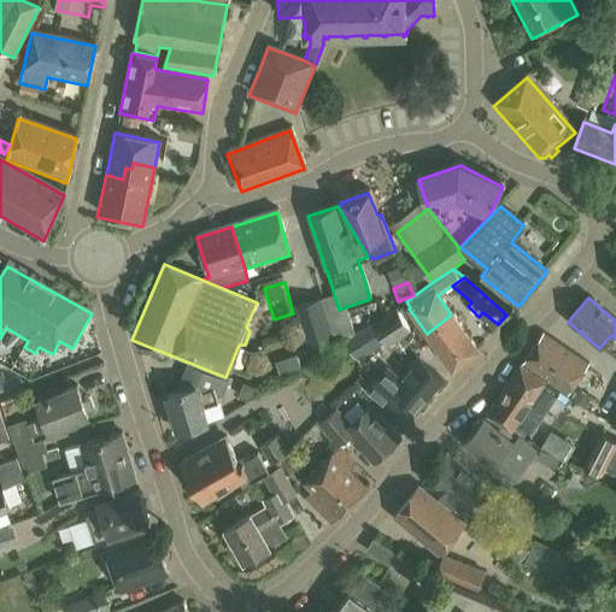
[(333,347),(326,322),(320,302),(295,310),(309,354),(333,347)]
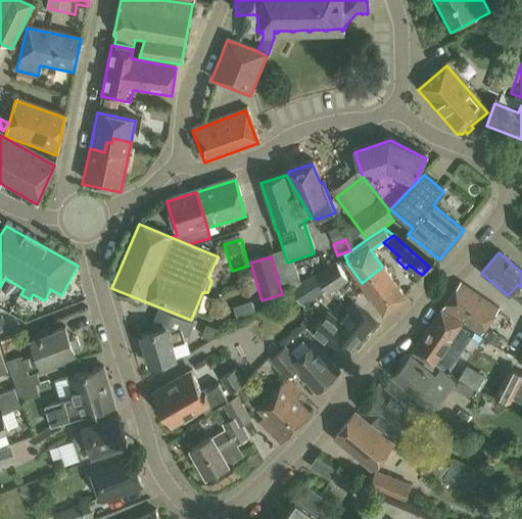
[(327,294),(346,282),(334,264),(291,290),(304,312),(328,297),(327,294)]
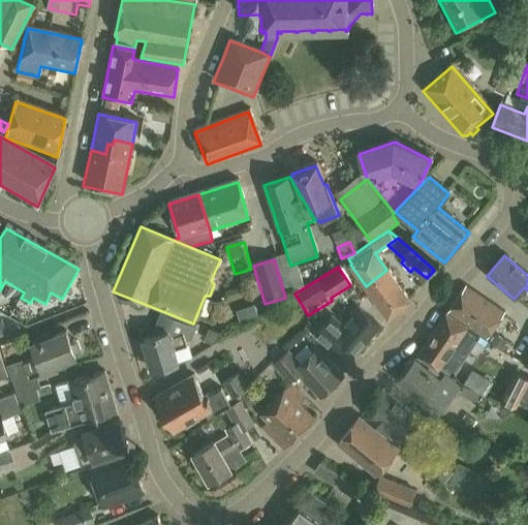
[(279,276),(285,298),(301,288),(297,270),(279,276)]
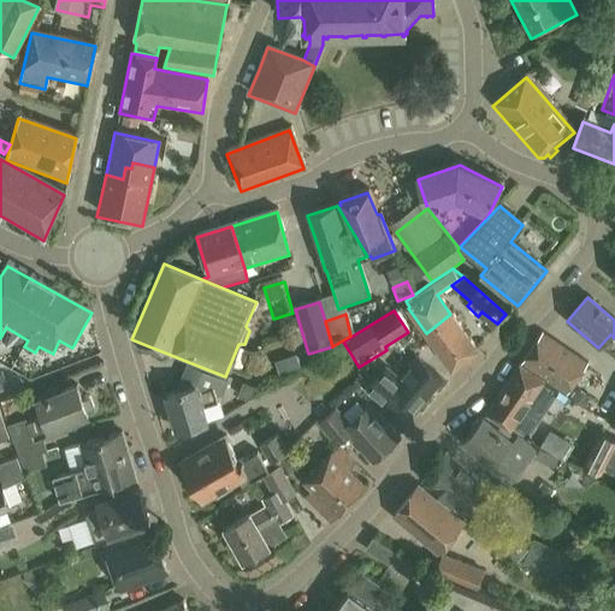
[(475,350),(450,314),(426,333),(451,368),(475,350)]
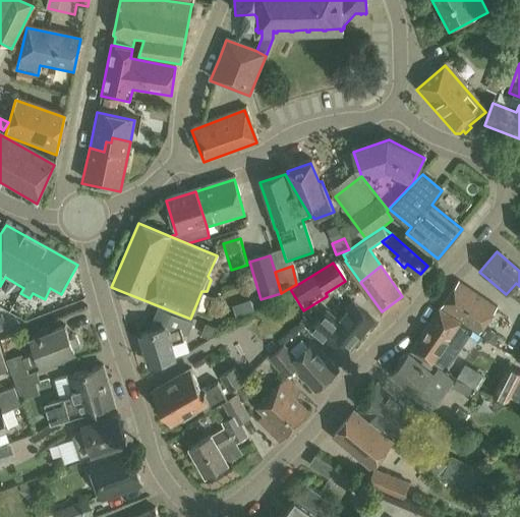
[(458,283),(441,308),(479,336),(497,309),(458,283)]
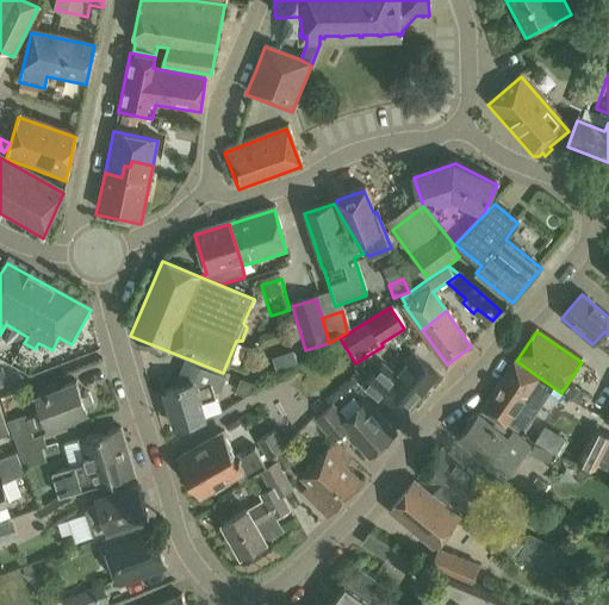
[(410,409),(437,376),(414,356),(386,388),(410,409)]
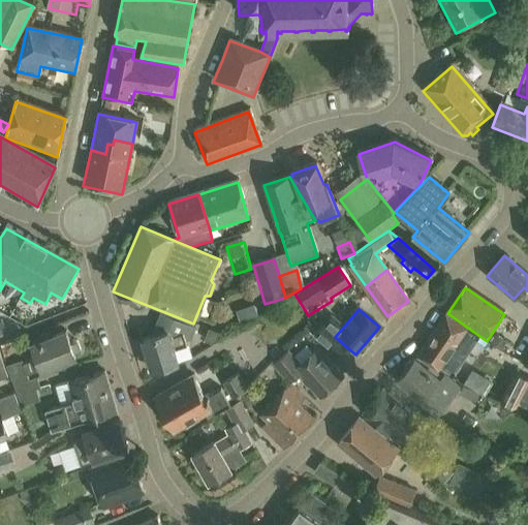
[(480,338),(445,314),(416,356),(437,370),(438,368),(453,378),(462,364),(477,342),(480,338)]
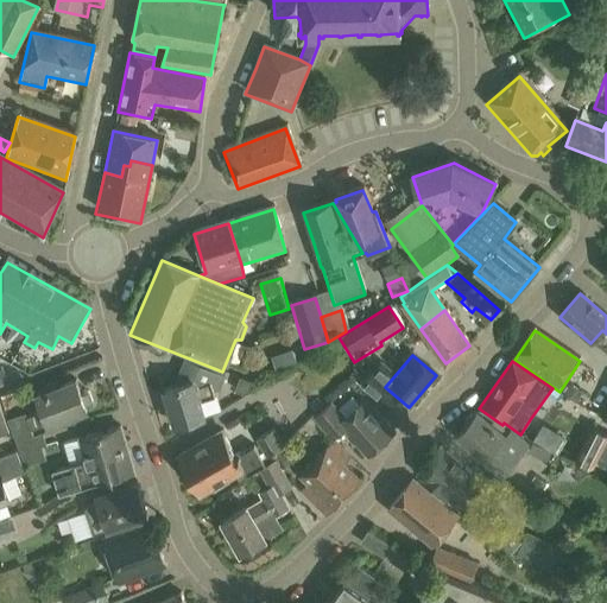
[(217,392),(223,378),(184,362),(172,388),(163,391),(175,427),(203,418),(198,404),(214,398),(213,394),(217,392)]
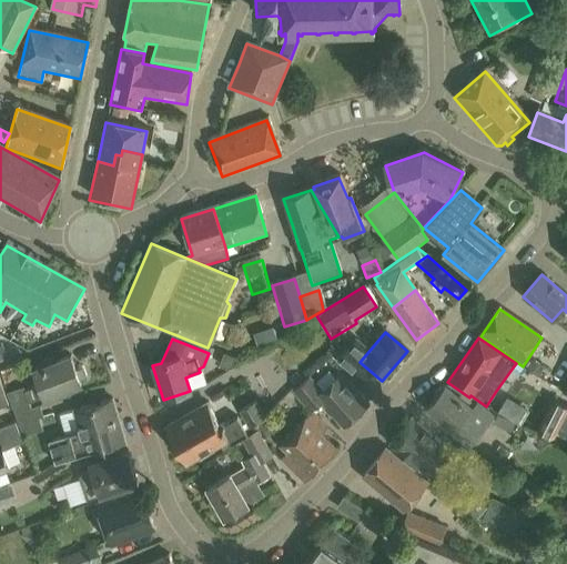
[(223,356),(219,370),(226,372),(241,363),(223,356)]
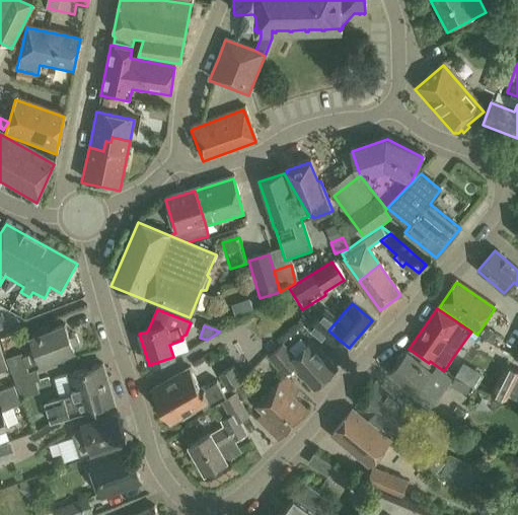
[(72,336),(69,337),(66,327),(52,333),(51,328),(39,334),(40,337),(32,340),(38,354),(23,360),(27,370),(42,365),(43,366),(75,353),(75,351),(78,350),(79,346),(76,337),(72,336)]
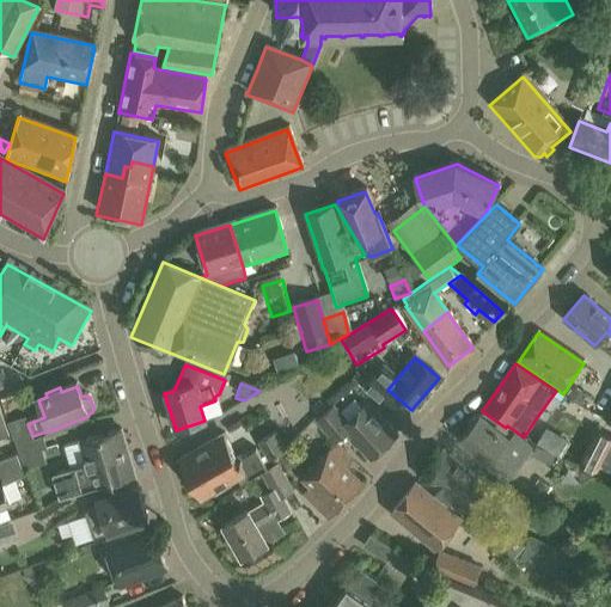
[(344,435),(370,460),(396,435),(366,404),(346,424),(330,409),(315,424),(335,446),(344,435)]
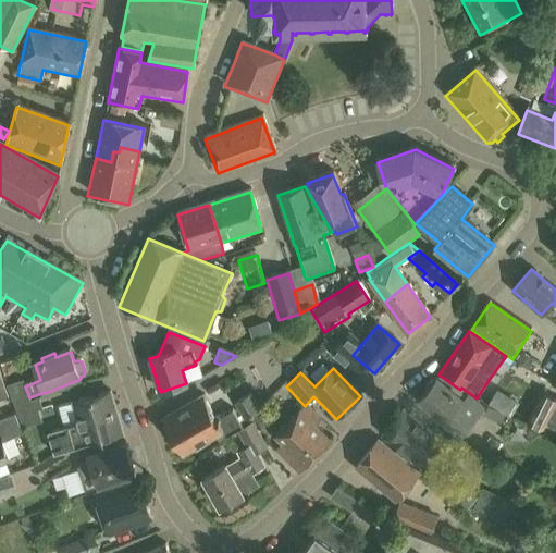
[(0,403),(9,400),(0,378),(0,403)]
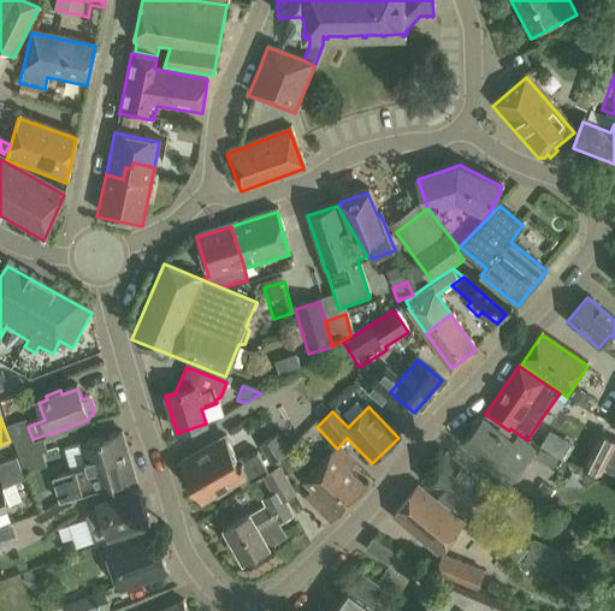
[(512,443),(483,419),(480,421),(475,421),(471,427),(471,432),(462,443),(507,482),(533,452),(516,438),(512,443)]
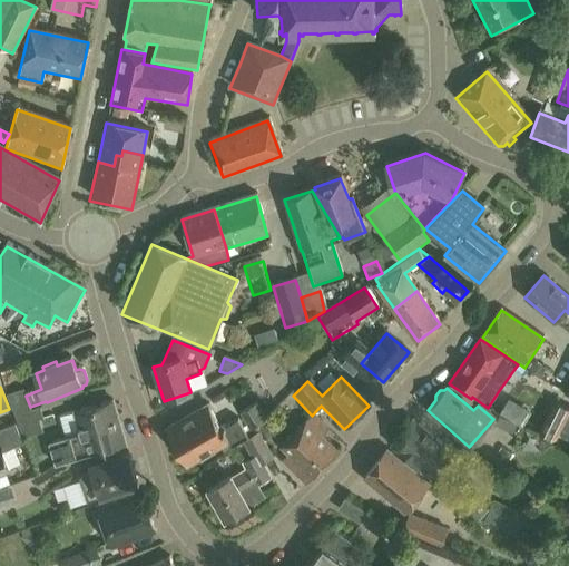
[(568,408),(555,400),(542,425),(538,432),(553,440),(568,411),(568,408)]
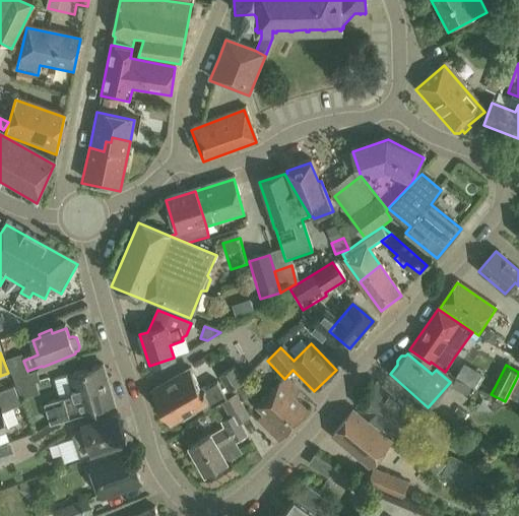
[(115,406),(103,368),(68,378),(74,396),(45,405),(51,426),(115,406)]
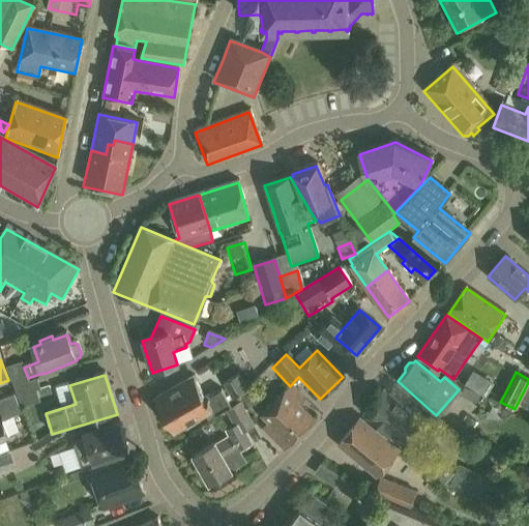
[(231,401),(245,392),(237,377),(223,384),(231,401)]
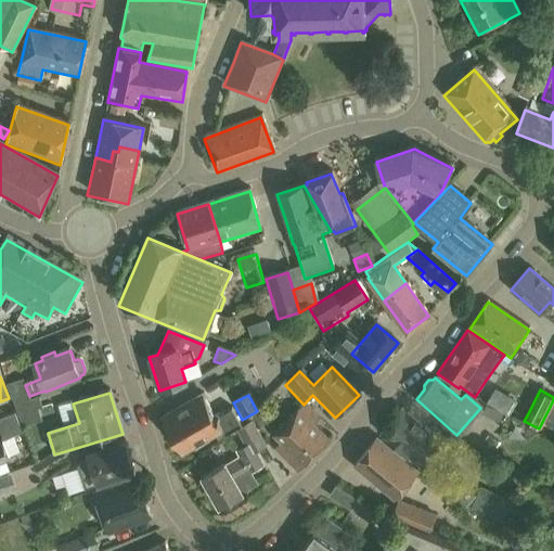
[(214,419),(202,397),(162,419),(181,455),(193,448),(194,450),(207,443),(206,440),(214,436),(216,439),(240,427),(230,410),(214,419)]
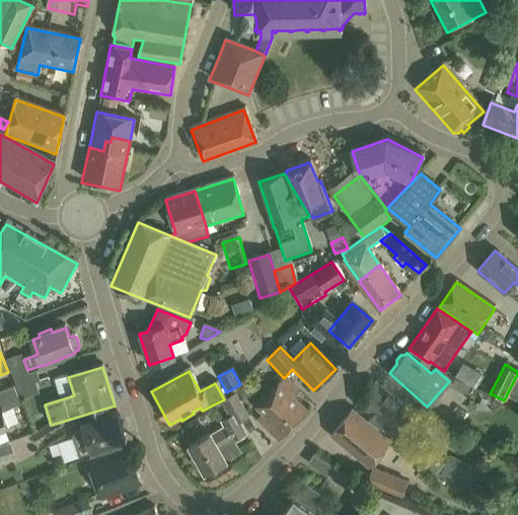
[(277,443),(307,413),(293,398),(299,392),(284,378),(254,408),(261,414),(254,421),(277,443)]
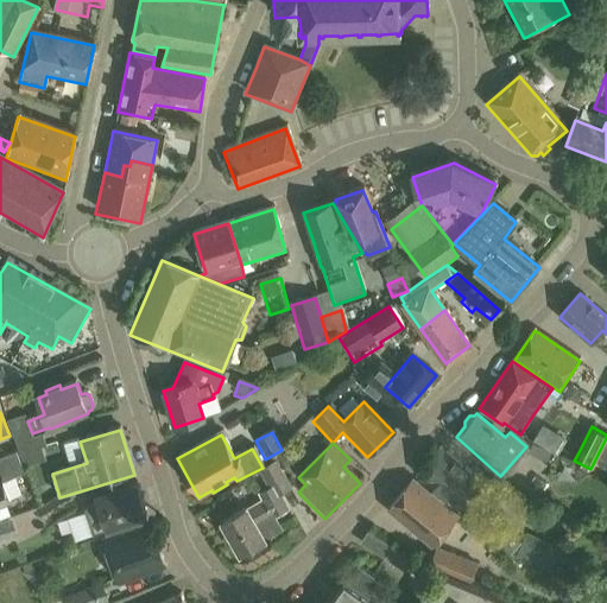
[(417,473),(449,500),(460,508),(470,495),(474,497),(478,499),(482,497),(485,495),(485,490),(484,487),(480,484),(482,482),(440,446),(417,473)]
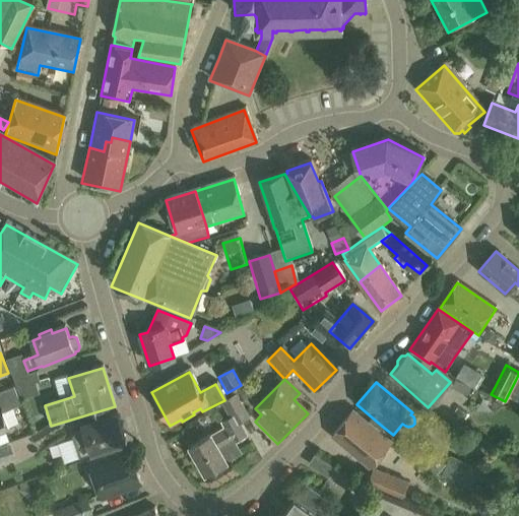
[(14,389),(0,395),(0,436),(9,433),(3,414),(21,407),(14,389)]
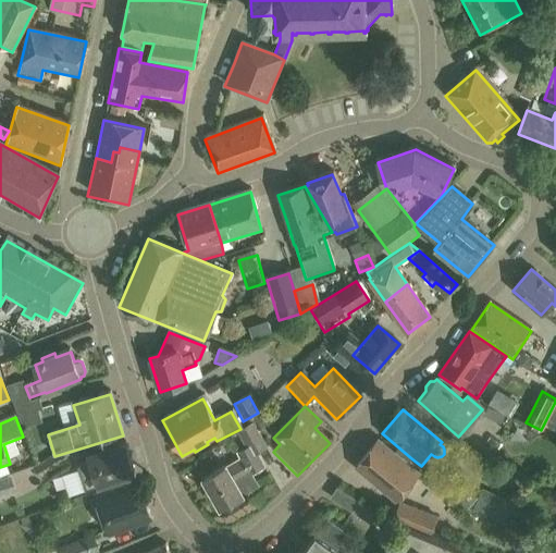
[(250,476),(262,468),(254,454),(263,449),(250,426),(236,433),(245,449),(236,454),(239,461),(225,469),(223,467),(202,479),(220,510),(224,506),(226,511),(239,503),(237,499),(242,496),(248,492),(252,486),(251,479),(250,476)]
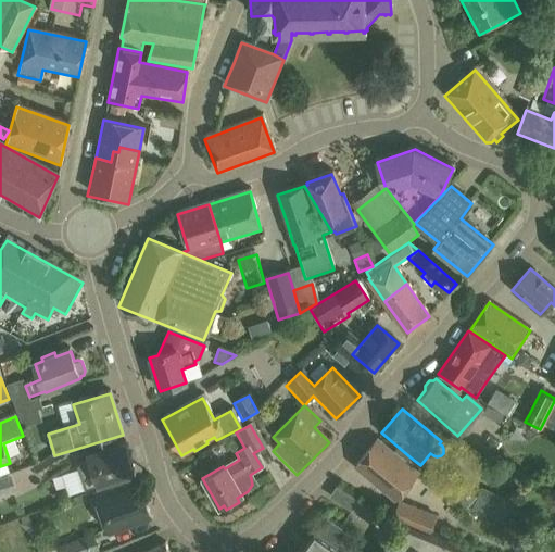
[(377,438),(354,465),(394,499),(417,472),(377,438)]
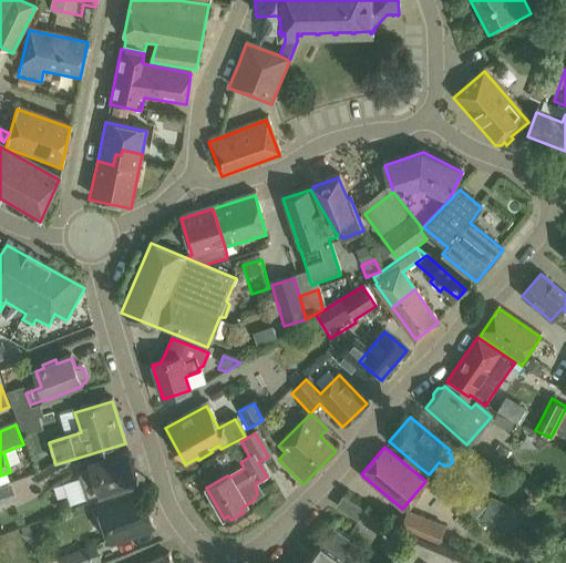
[(101,495),(139,483),(127,452),(90,464),(92,472),(79,477),(86,502),(101,498),(101,495)]
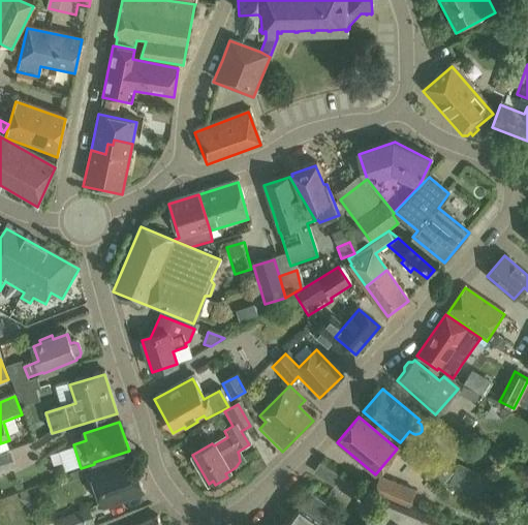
[(10,456),(0,459),(0,476),(16,472),(10,456)]
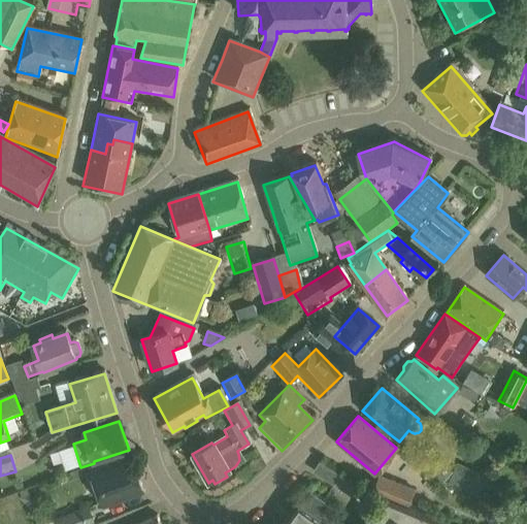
[(144,494),(143,492),(130,455),(90,469),(103,508),(120,501),(120,502),(144,494)]
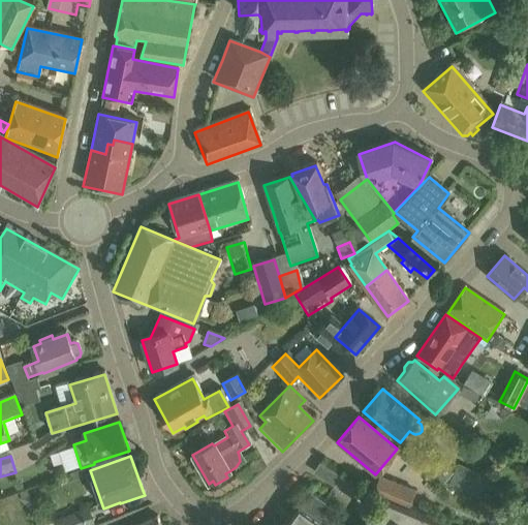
[(478,500),(486,484),(487,481),(457,467),(448,487),(478,500)]
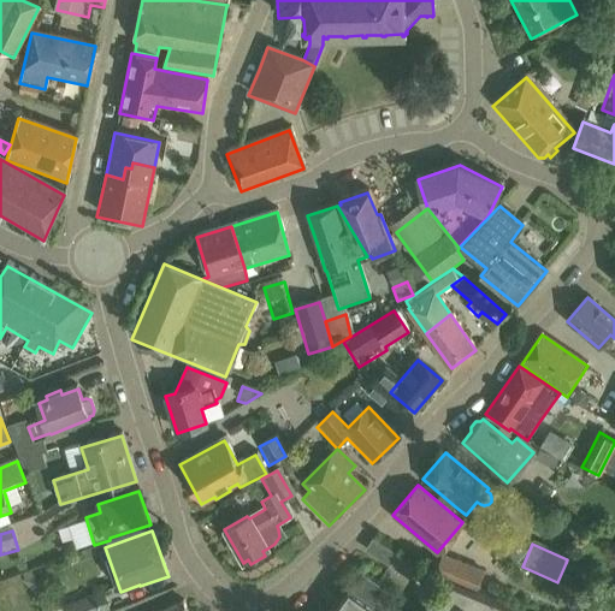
[(418,573),(395,557),(388,569),(411,583),(418,573)]
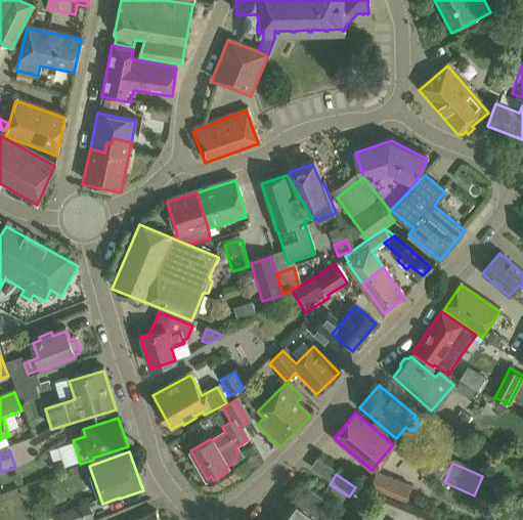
[(403,505),(410,490),(376,475),(369,490),(403,505)]
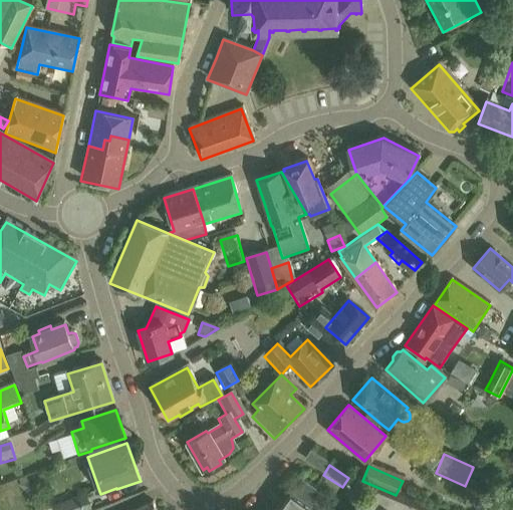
[(301,477),(291,491),(290,491),(276,509),(317,509),(310,504),(317,495),(315,487),(301,477)]
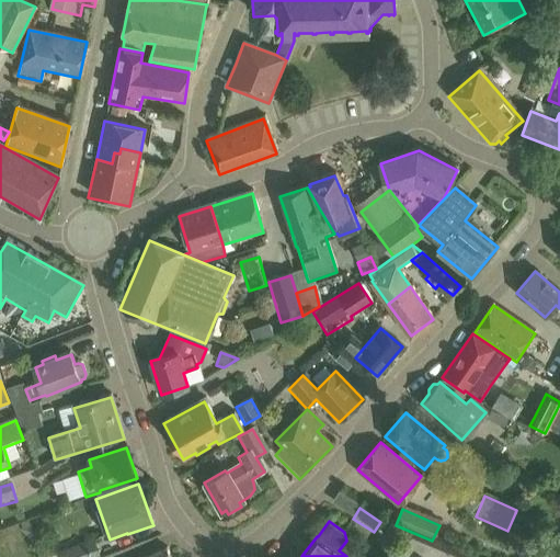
[(455,556),(458,553),(406,531),(393,549),(392,548),(387,556),(455,556)]
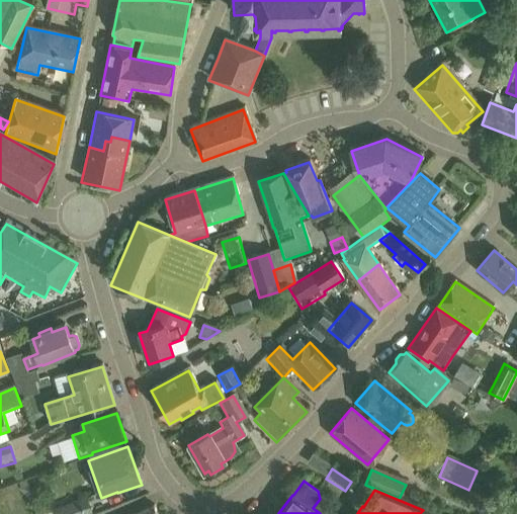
[(92,513),(87,500),(54,512),(54,513),(92,513)]
